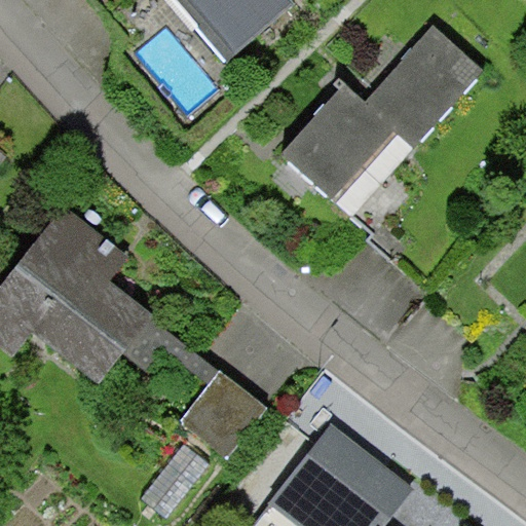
[(291,0),(178,0),(228,60),(295,4),(291,0)]
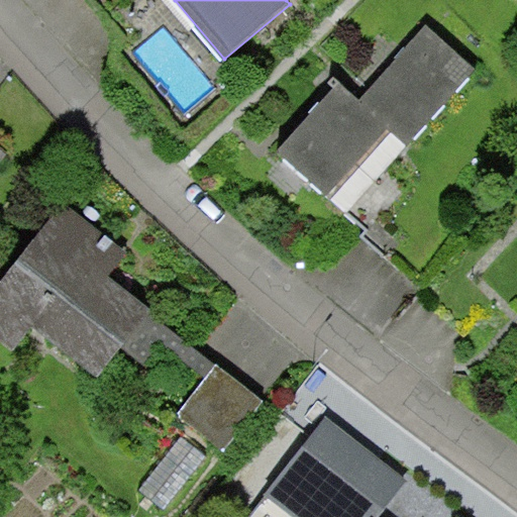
[(339,83),(278,152),(326,195),(386,127),(407,146),(477,70),(426,24),(358,100),(339,83)]
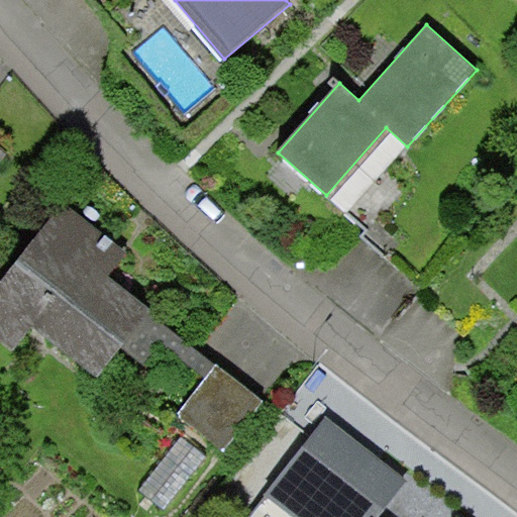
[(346,213),(407,146),(386,127),(326,195),(346,213)]
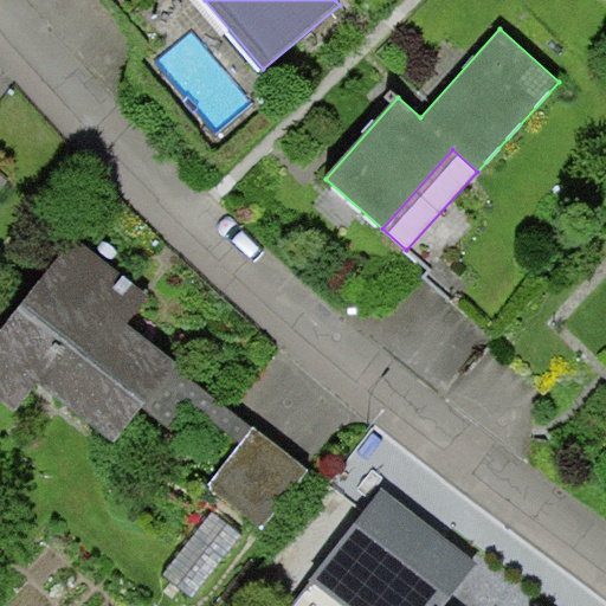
[(75,242),(0,334),(0,399),(13,410),(38,379),(114,440),(175,365),(120,320),(141,295),(75,242)]
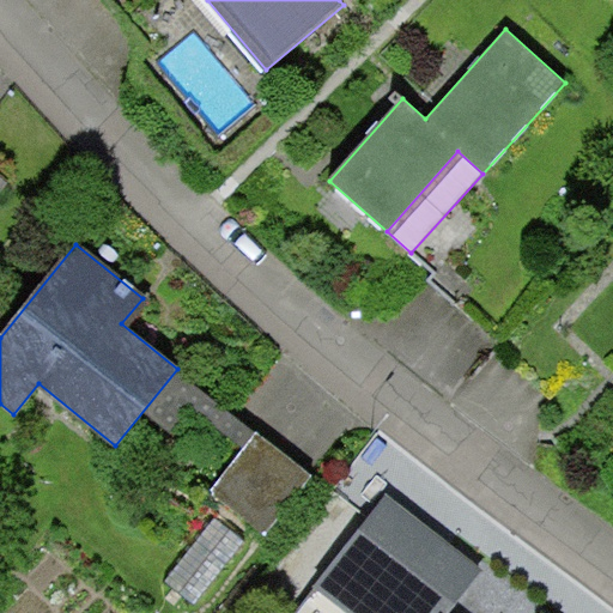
[(258,435),(211,491),(262,533),(309,475),(258,435)]
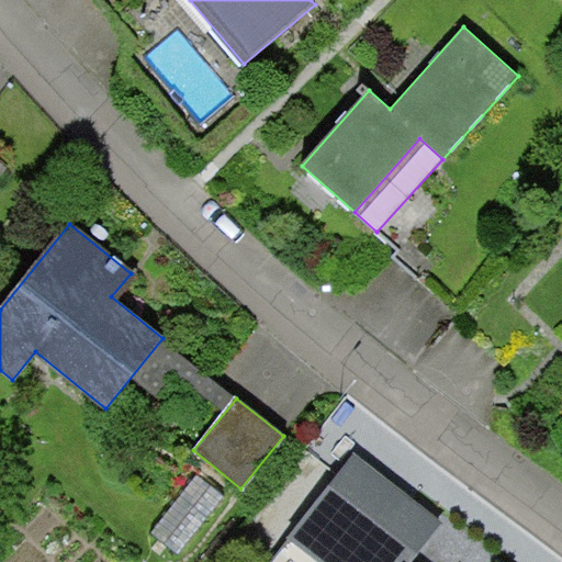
[(319,561),(406,561),(439,523),(355,456),(289,538),(319,561)]
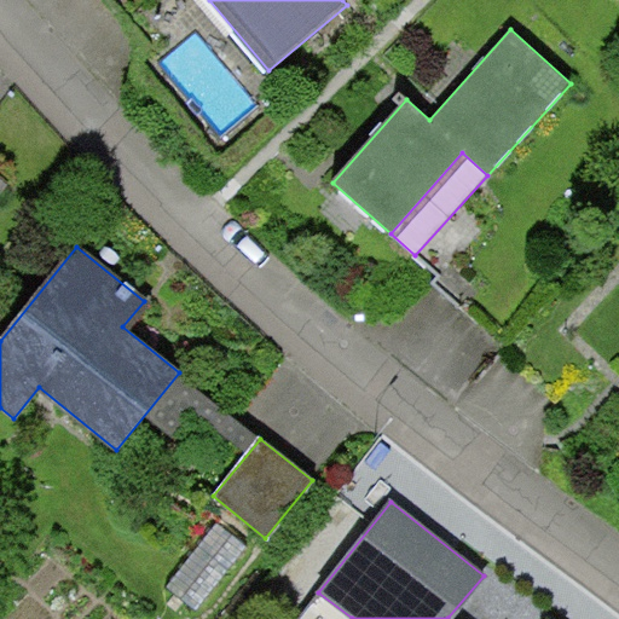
[(247,545),(218,522),(168,586),(197,609),(247,545)]
